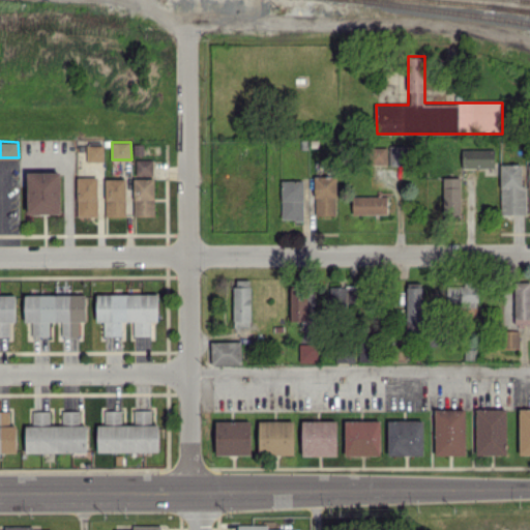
[(104,160),(104,145),(87,145),(87,160),(104,160)]
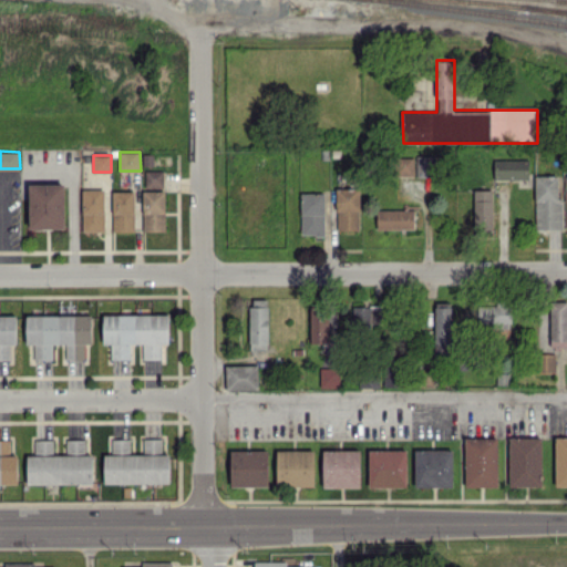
[(416,176),(433,176),(433,156),(416,156),(416,176)]
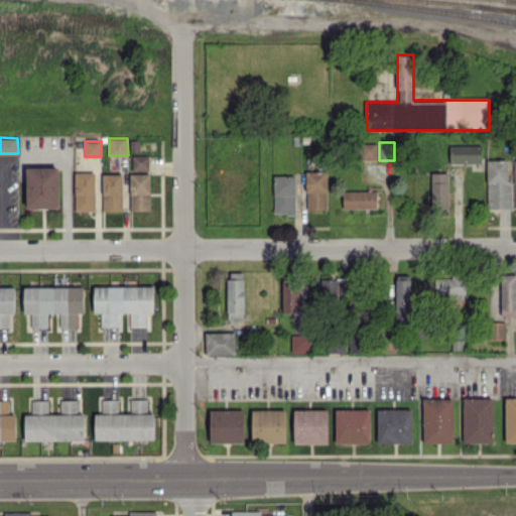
[(377,143),(361,143),(361,159),(377,158),(377,143)]
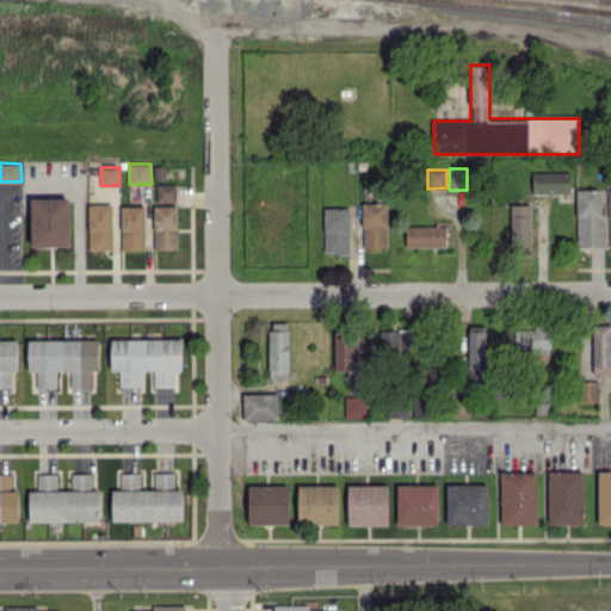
[(569,171),(532,172),(534,192),(571,192),(569,171)]
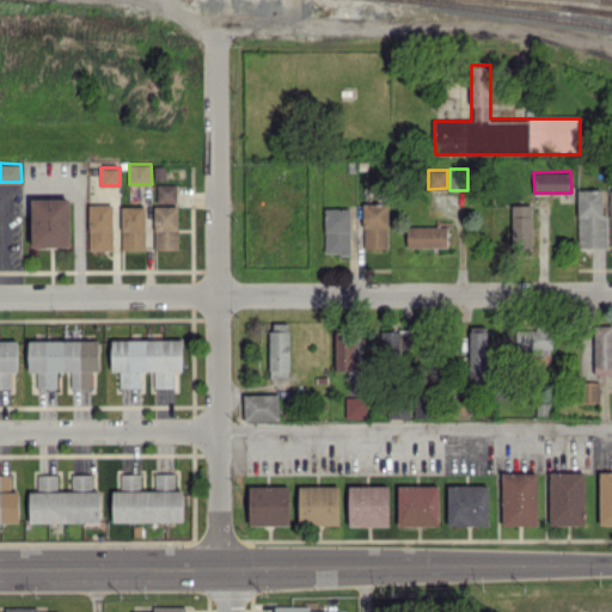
[(177,201),(177,183),(157,183),(157,201),(177,201)]
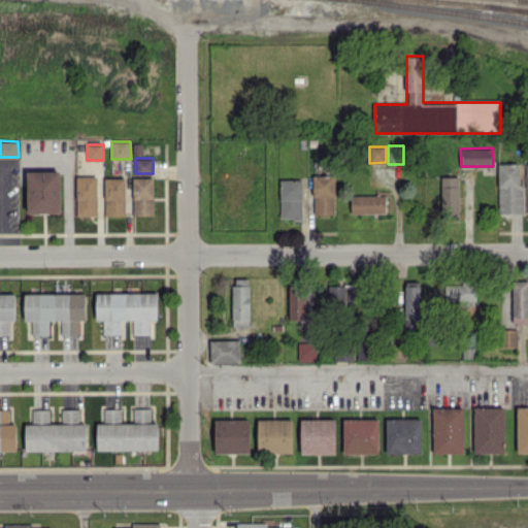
[(524,212),(524,186),(520,186),(520,163),(498,163),(498,212),(524,212)]
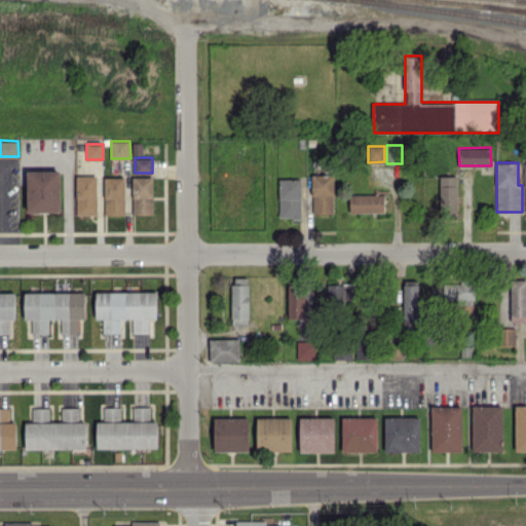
[(28,212),(61,212),(61,171),(28,171),(28,212)]
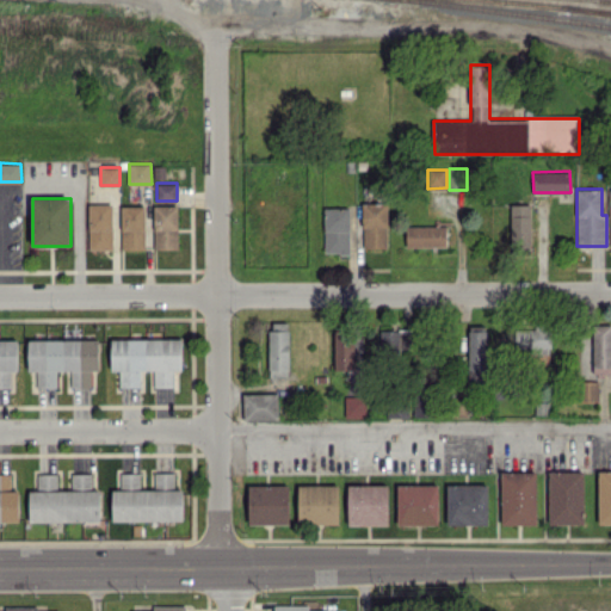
[(363,248),(388,247),(387,202),(363,203),(363,248)]
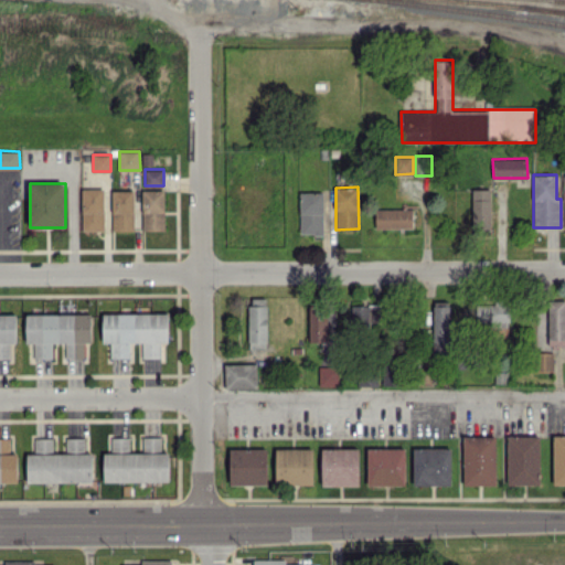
[(104,188),(82,188),(83,231),(105,230),(104,188)]
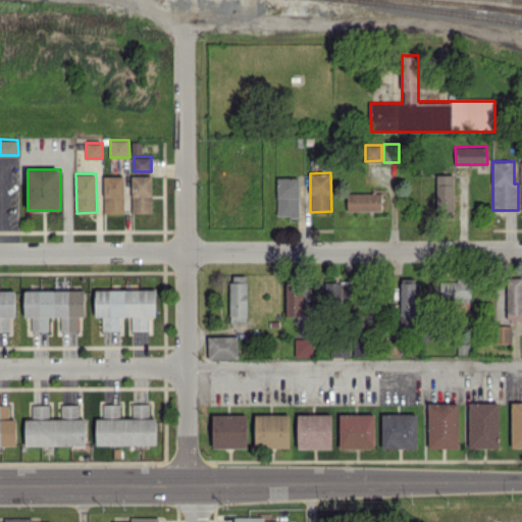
[(453,174),(436,174),(437,215),(454,214),(453,174)]
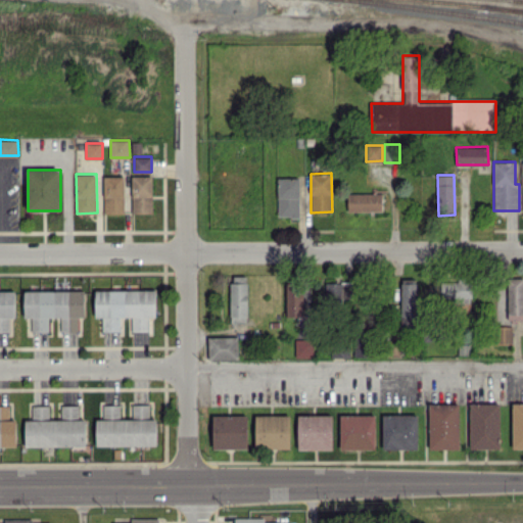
[(125,176),(104,176),(104,212),(125,212),(125,176)]
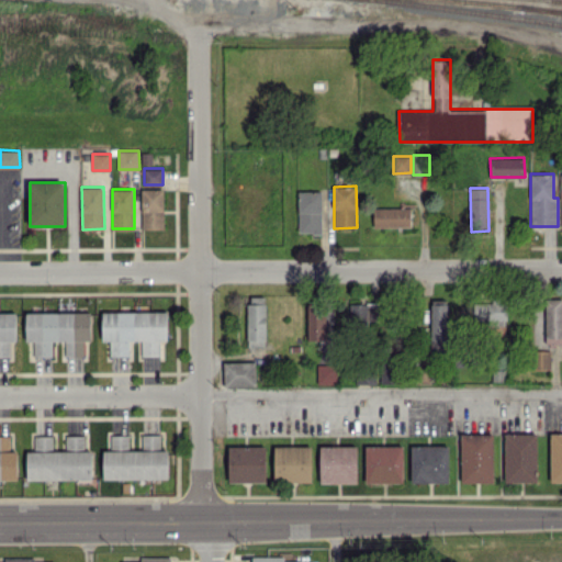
[(164,189),(142,189),(143,228),(165,228),(164,189)]
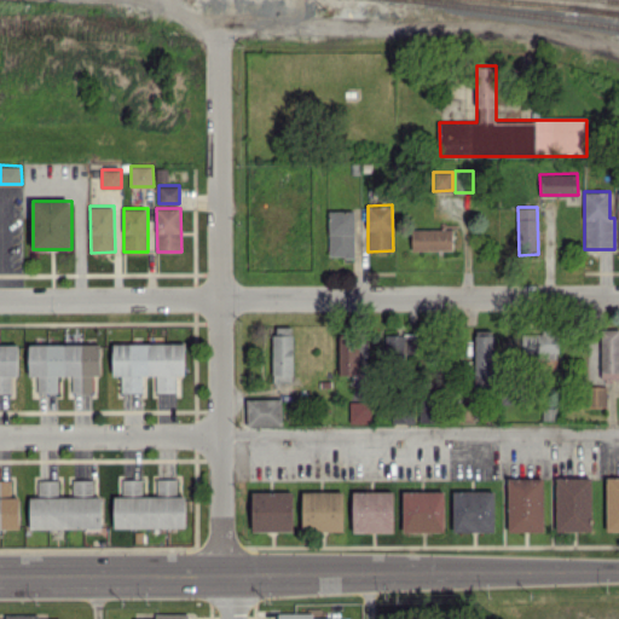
[(329,256),(354,256),(354,210),(329,209),(329,256)]
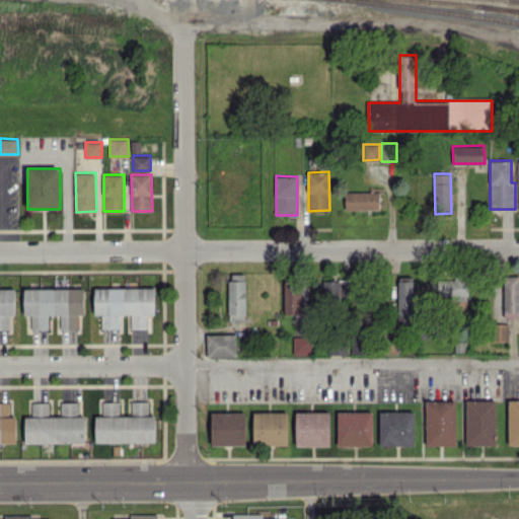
[(380,209),(379,192),(346,192),(346,209),(380,209)]
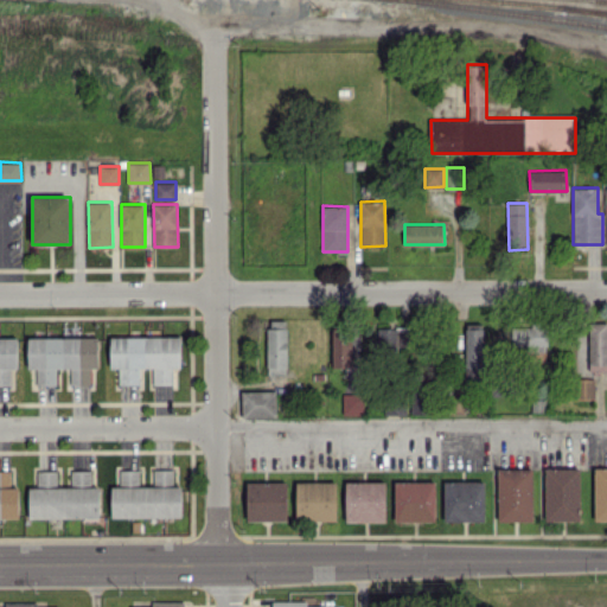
[(268,374),(287,374),(288,319),(268,319),(268,374)]
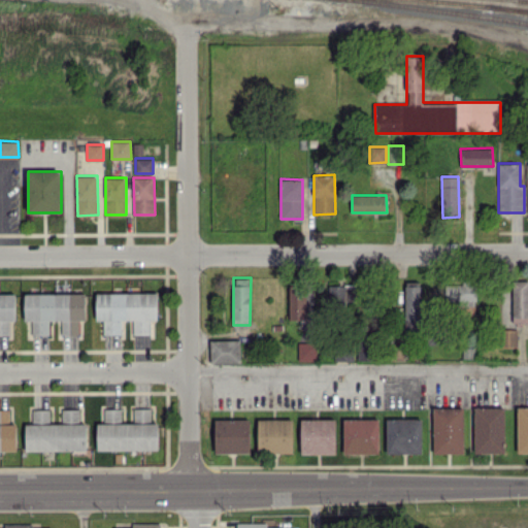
[(406,327),(422,327),(421,281),(405,282),(406,327)]
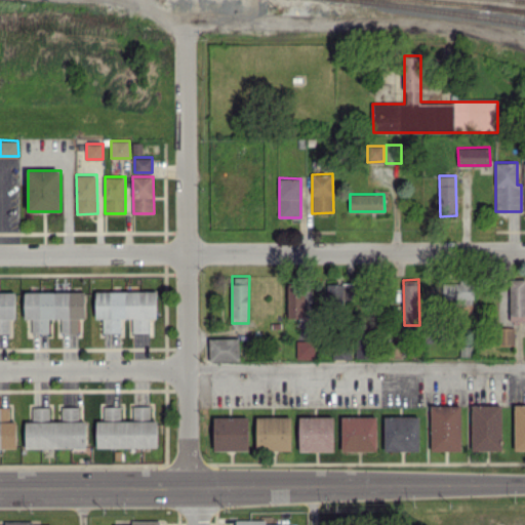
[(524,279),(509,279),(511,320),(524,319),(524,279)]
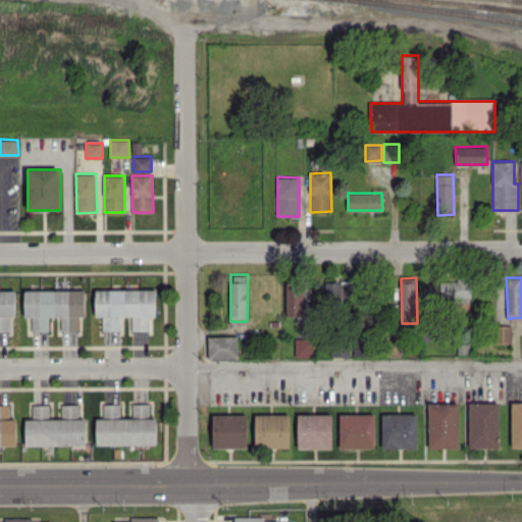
[(325,281),(325,302),(353,302),(353,282),(325,281)]
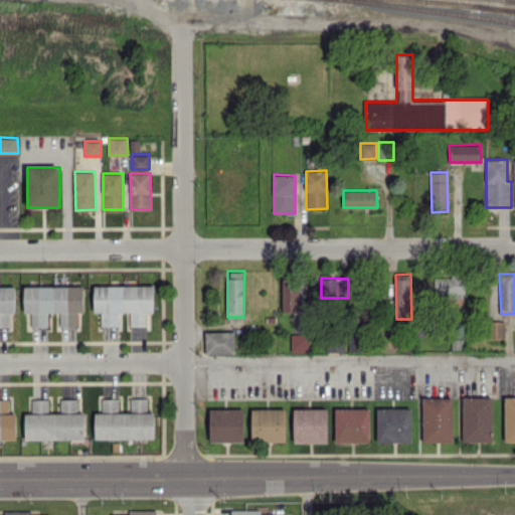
[(448,296),(464,297),(464,279),(443,278),(443,285),(448,285),(448,296)]
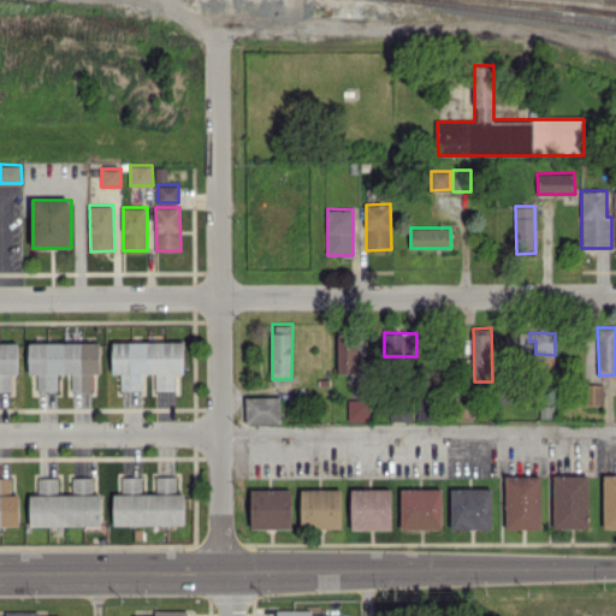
[(337,337),(338,373),(359,372),(357,336),(337,337)]
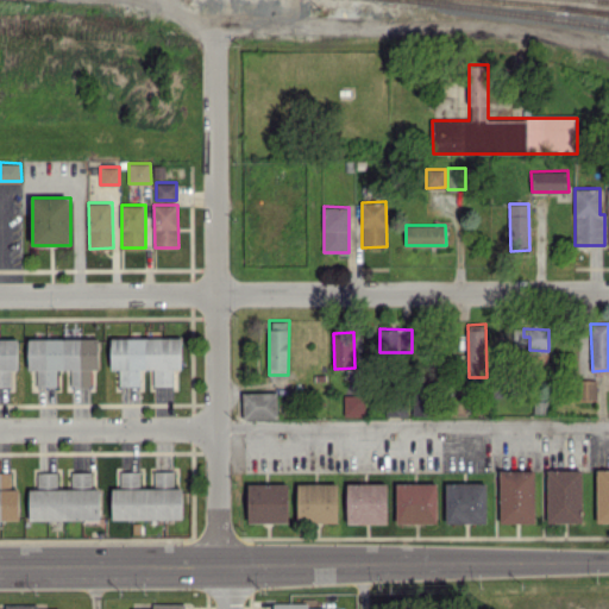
[(154,385),(174,385),(174,368),(182,368),(182,337),(111,338),(112,369),(119,369),(120,385),(140,385),(139,369),(154,368),(154,385)]
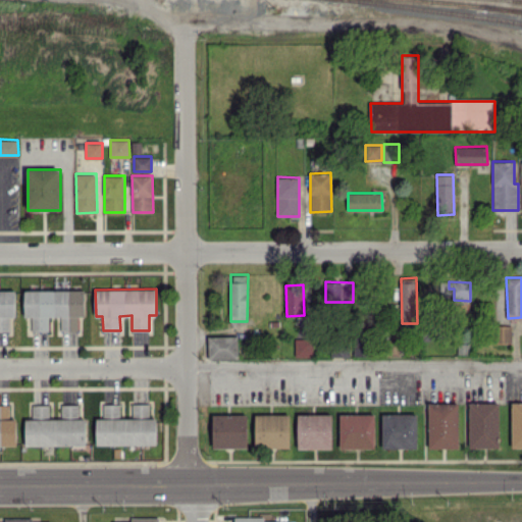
[(0,290),(0,330),(9,331),(8,316),(16,316),(15,290),(0,290)]
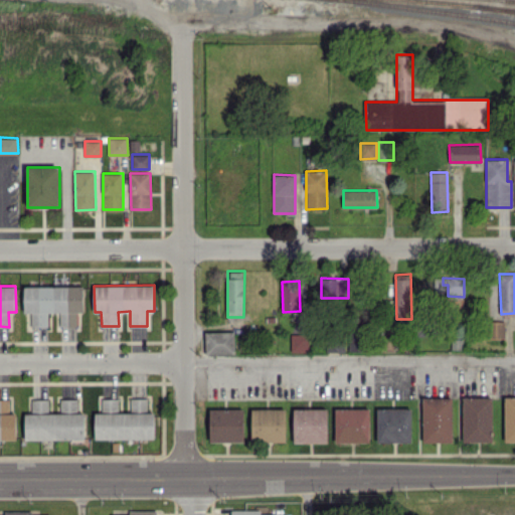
[(24,287),(24,312),(31,312),(31,327),(48,326),(48,312),(59,312),(60,327),(77,327),(77,312),(83,311),(83,286),(24,287)]
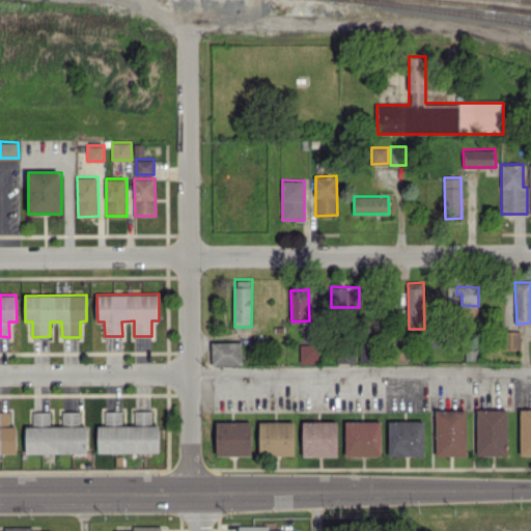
[(505,350),(521,348),(521,331),(505,331),(505,350)]
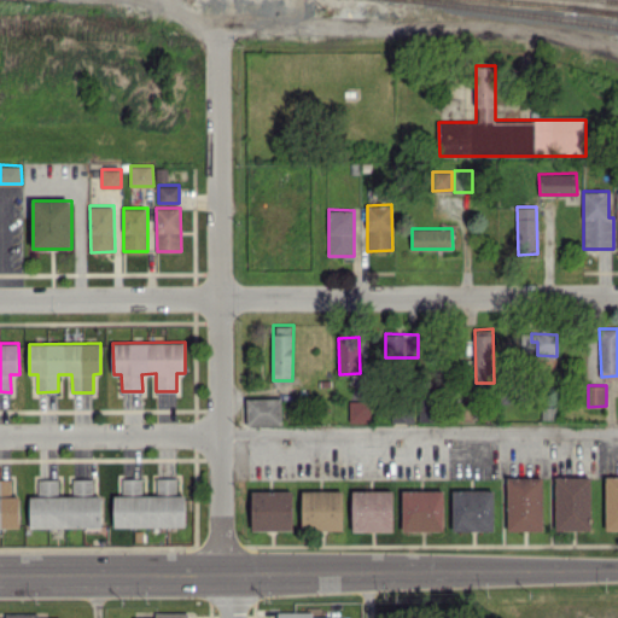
[(246,397),(246,425),(283,424),(281,397),(246,397)]
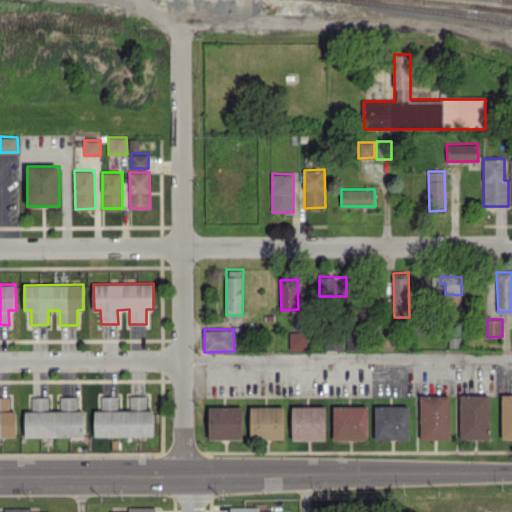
[(289,349),(307,350),(307,332),(290,331),(289,349)]
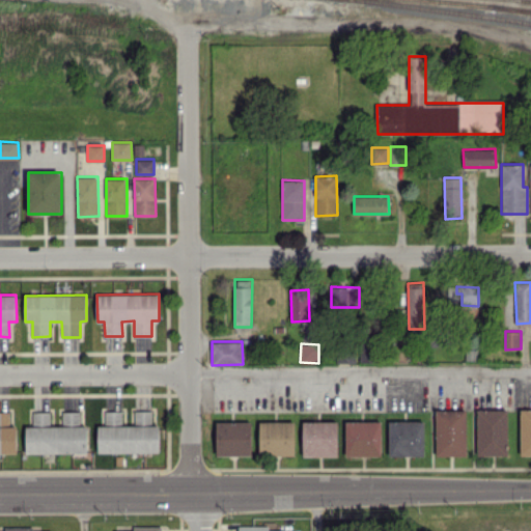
[(372,362),(373,351),(360,350),(360,361),(372,362)]
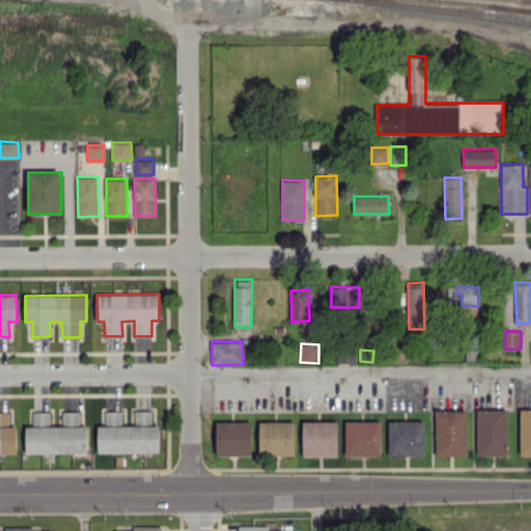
[(477,410),(477,455),(508,455),(507,409),(477,410)]
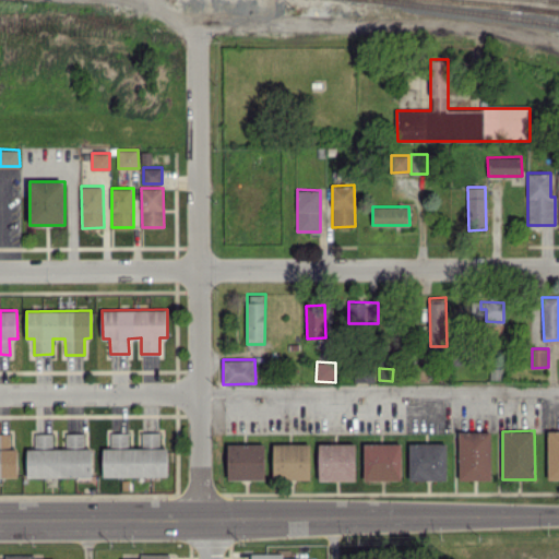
[(558,430),(547,431),(548,479),(558,478),(558,430)]
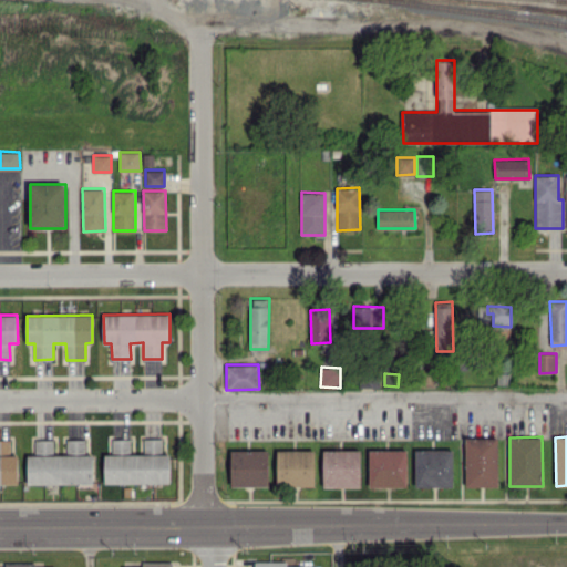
[(498,486),(498,437),(465,437),(466,486),(498,486)]
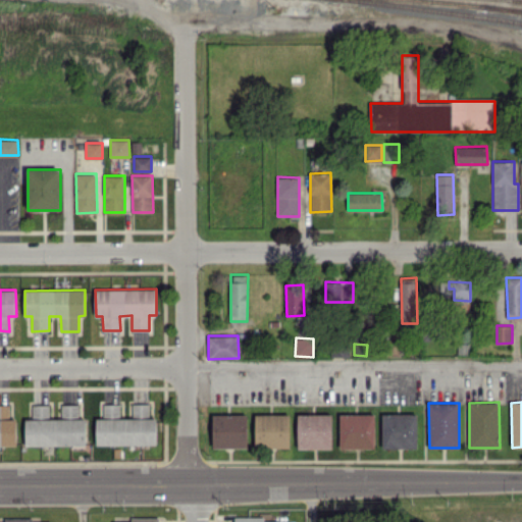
[(0,445),(16,446),(16,418),(9,418),(9,404),(0,404),(0,445)]
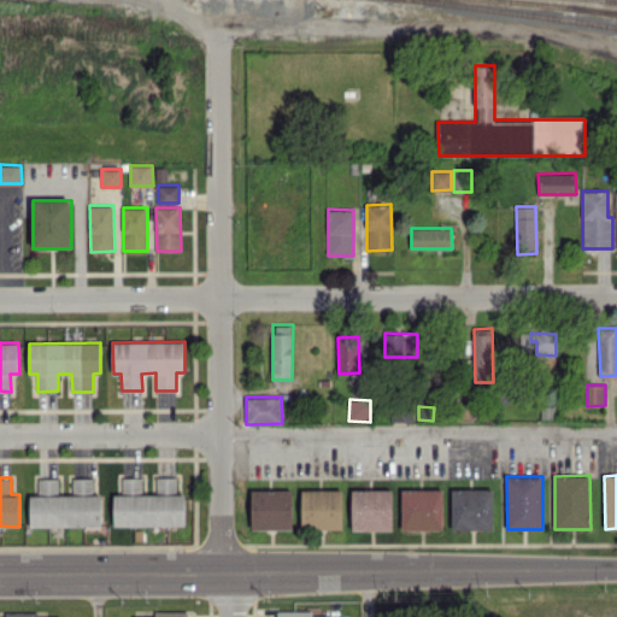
[(30,526),(101,527),(101,494),(93,494),(93,477),(72,477),(72,494),(58,494),(58,479),(39,477),(39,495),(30,495),(30,526)]
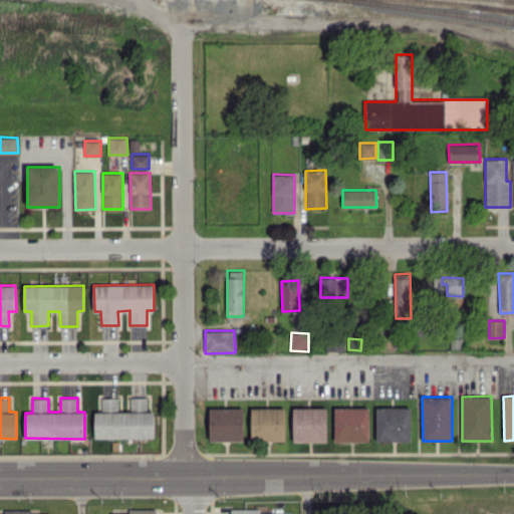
[(94,438),(155,437),(154,412),(148,412),(148,398),(131,398),(131,411),(118,412),(118,398),(101,398),(101,412),(94,412),(94,438)]
